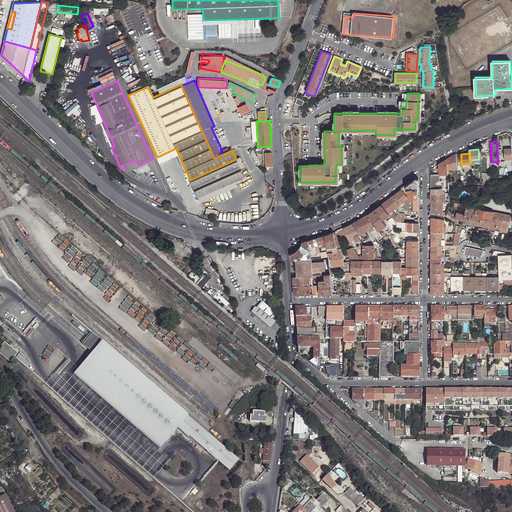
[(456,154),(447,159),(447,169),(457,168),(456,154)]
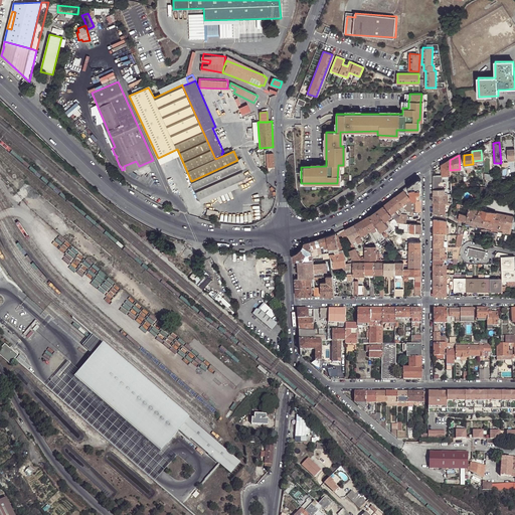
[(237,160),(191,181),(195,190),(241,169),(237,160)]
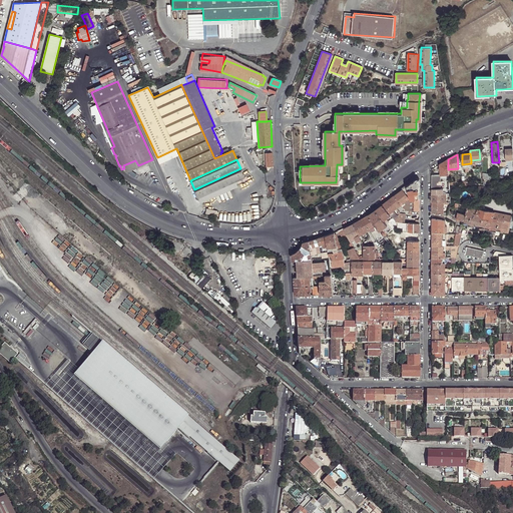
[(448,169),(448,159),(441,163),(440,164),(440,167),(439,168),(439,171),(440,171),(440,174),(447,174),(449,174),(448,171),(448,169)]
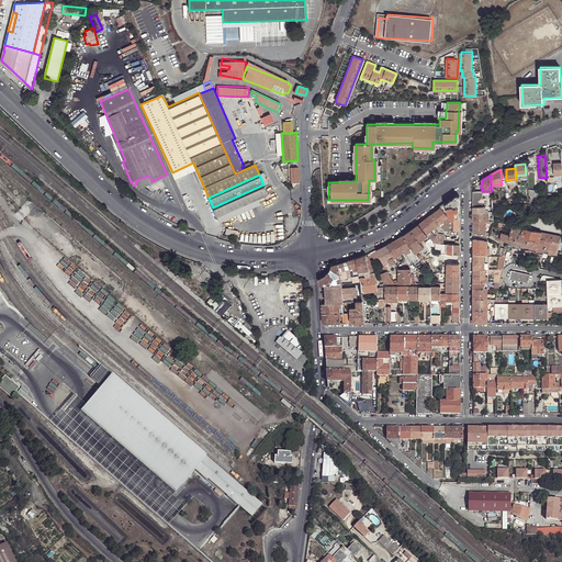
[(135,181),(136,184),(137,188),(152,181),(148,176),(135,181)]
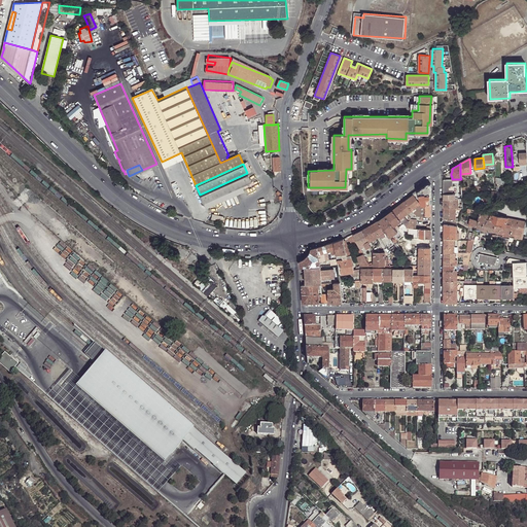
[(247,173),(200,195),(204,204),(242,187),(251,183),(247,173)]
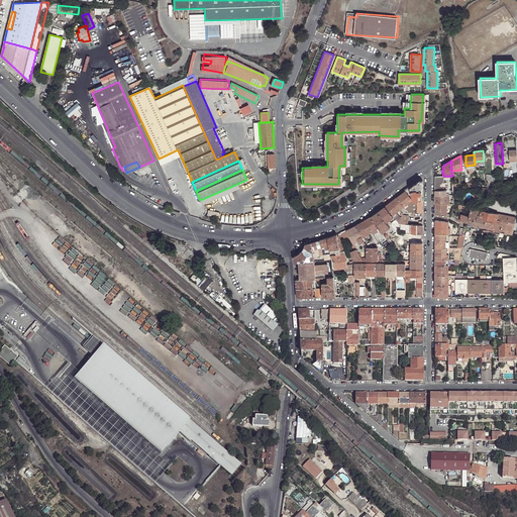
[(435,176),(435,190),(444,190),(444,182),(443,183),(443,179),(443,176),(435,176)]
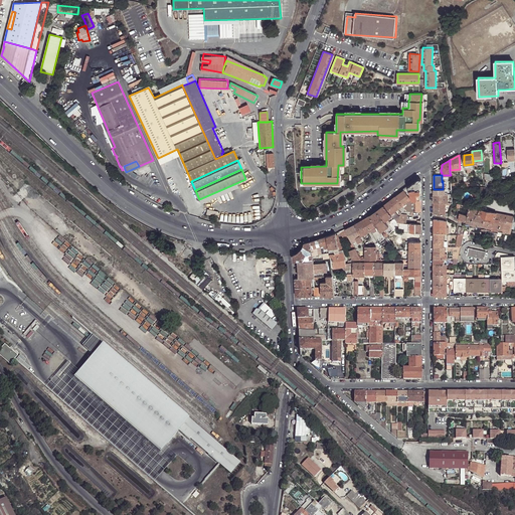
[(417,180),(408,186),(411,194),(412,199),(421,199),(420,182),(417,180)]
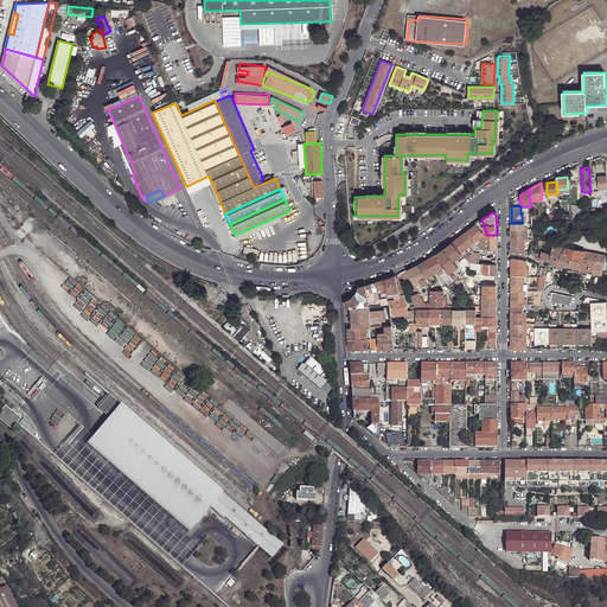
[(279,216),(235,235),(237,241),(281,222),(279,216)]
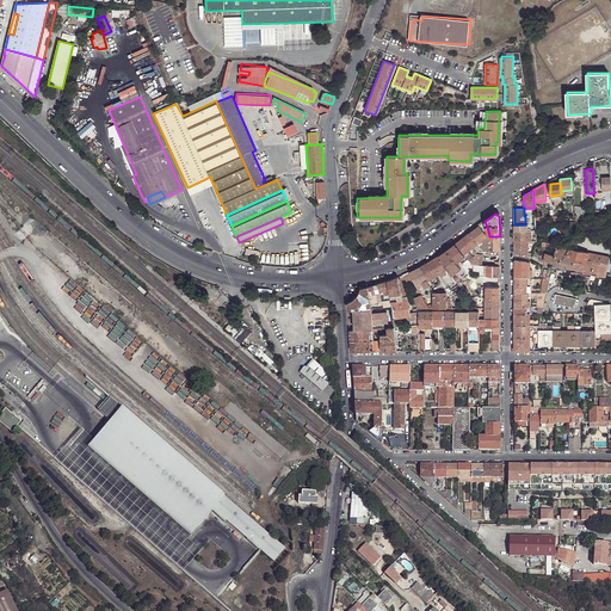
[(49,260),(63,244),(32,218),(19,234),(49,260)]
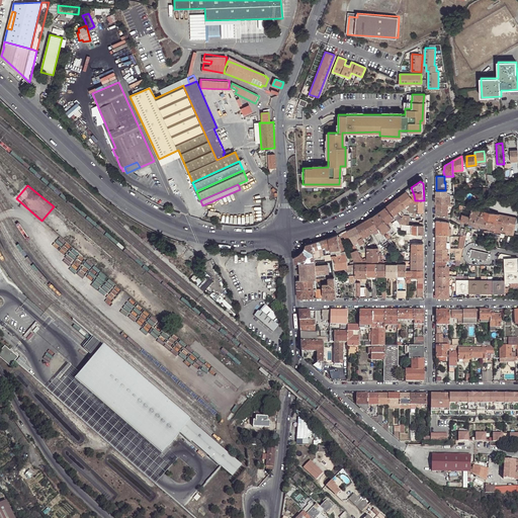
[(455,197),(459,197),(460,192),(465,192),(465,189),(457,188),(455,197)]
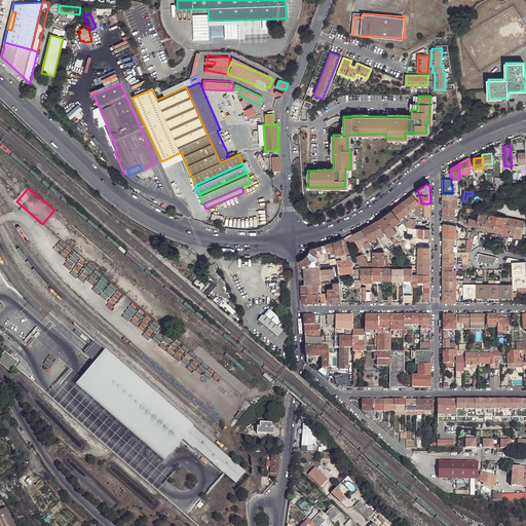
[(413,194),(404,200),(411,210),(419,203),(417,200),(413,194)]
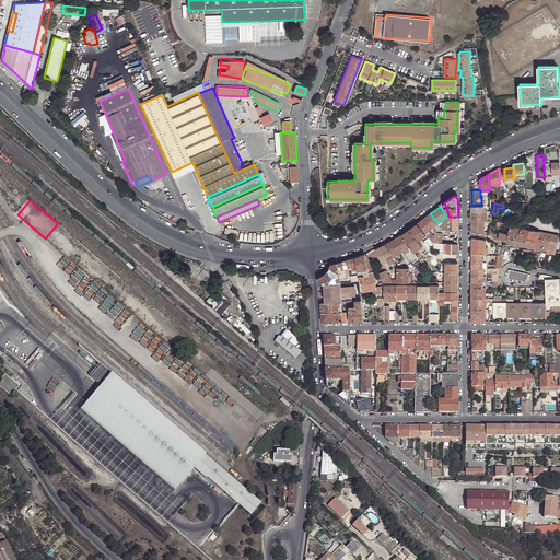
[(455,230),(458,230),(458,217),(448,217),(447,211),(444,213),(446,217),(438,223),(442,228),(442,230),(445,230),(447,230),(451,230),(454,230),(455,230)]
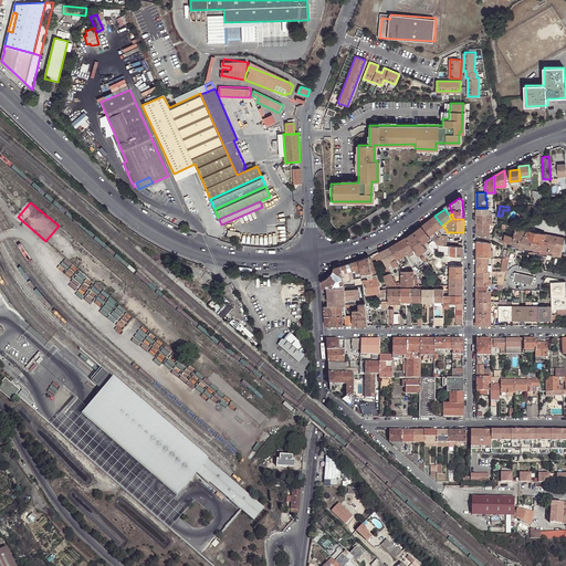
[(477,213),(477,223),(489,223),(496,223),(496,213),(493,213),(486,213),(477,213)]
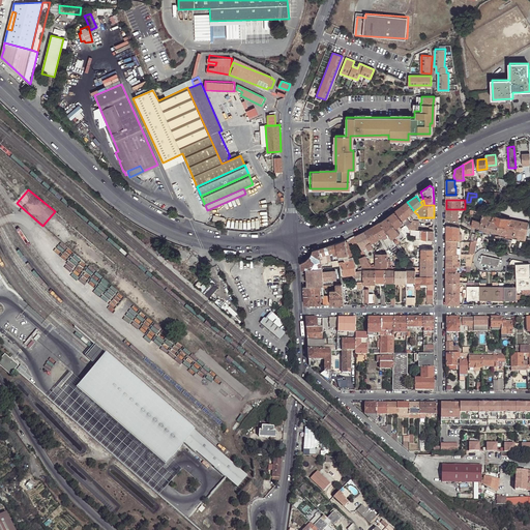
[(407,202),(402,206),(409,215),(414,211),(407,202)]
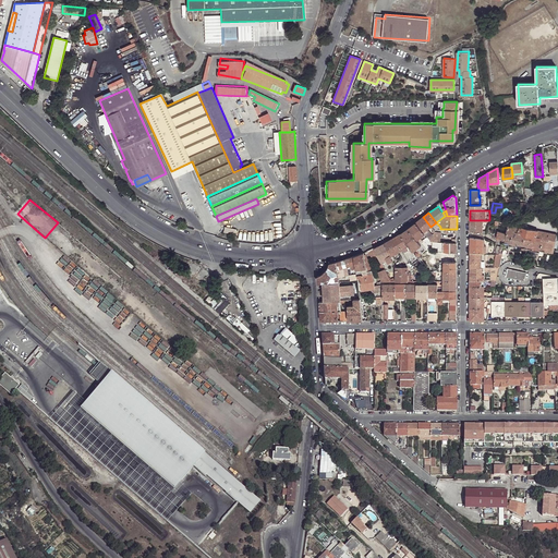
[(423,217),(415,222),(423,232),(426,230),(431,227),(423,217)]
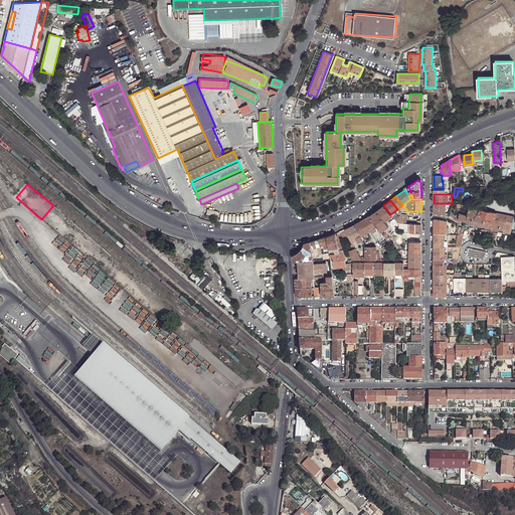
[(434,203),(434,214),(445,215),(445,213),(445,203),(434,203)]
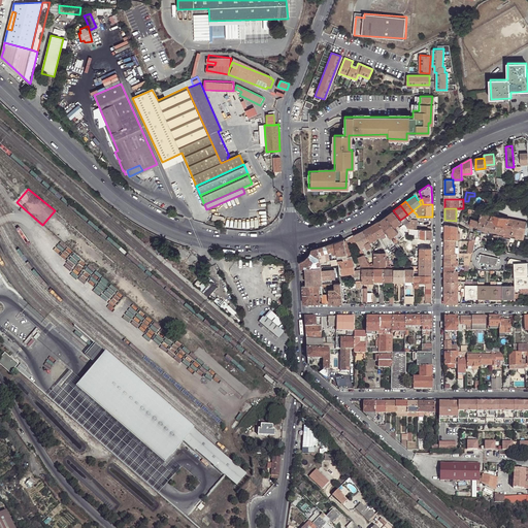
[(388,215),(386,216),(394,227),(396,226),(401,222),(400,220),(393,210),(388,215)]
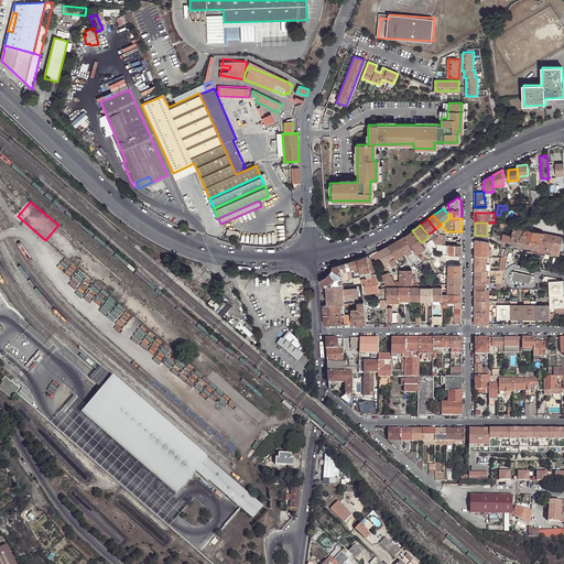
[(510,246),(514,247),(513,248),(522,250),(523,249),(527,249),(533,251),(538,251),(537,253),(545,255),(546,253),(559,257),(560,250),(562,242),(562,240),(563,237),(534,231),(530,230),(514,227),(512,236),(510,243),(510,246)]
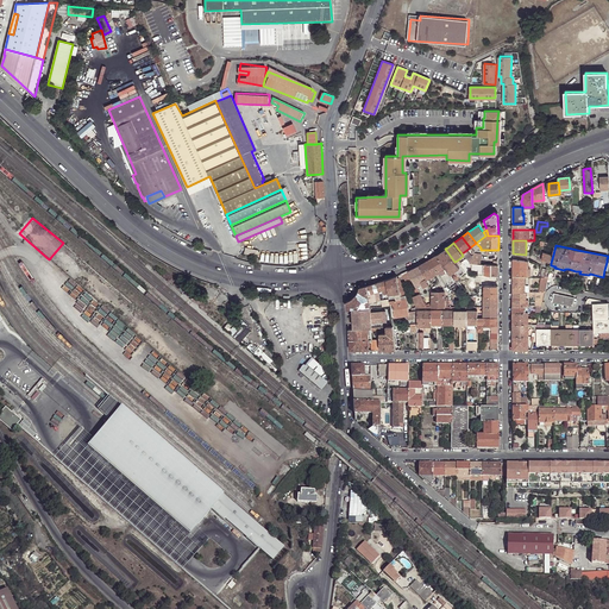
[(445,249),(437,256),(446,269),(451,275),(456,271),(459,268),(458,265),(457,264),(454,262),(445,249)]
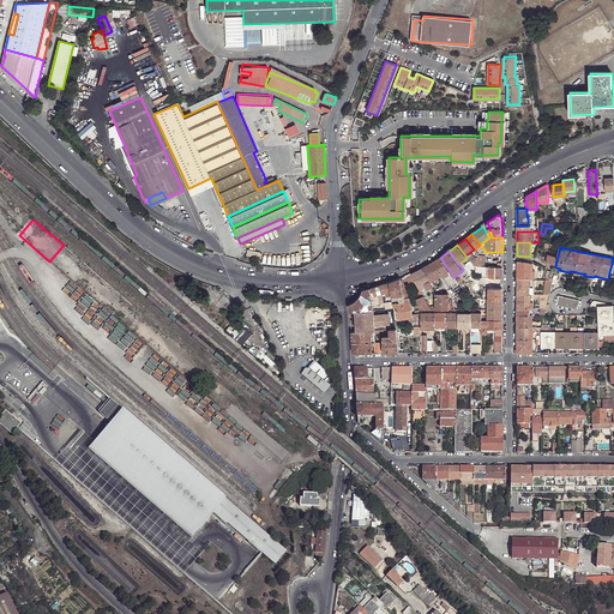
[(479,256),(473,265),(483,266),(485,266),(485,256),(479,254),(479,256)]
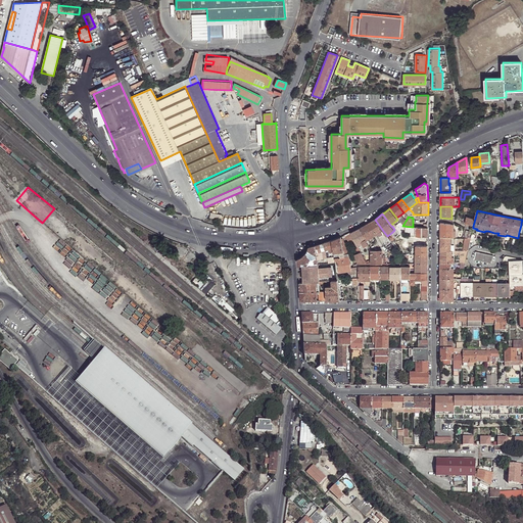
[(467,217),(465,224),(473,226),(475,219),(467,217)]
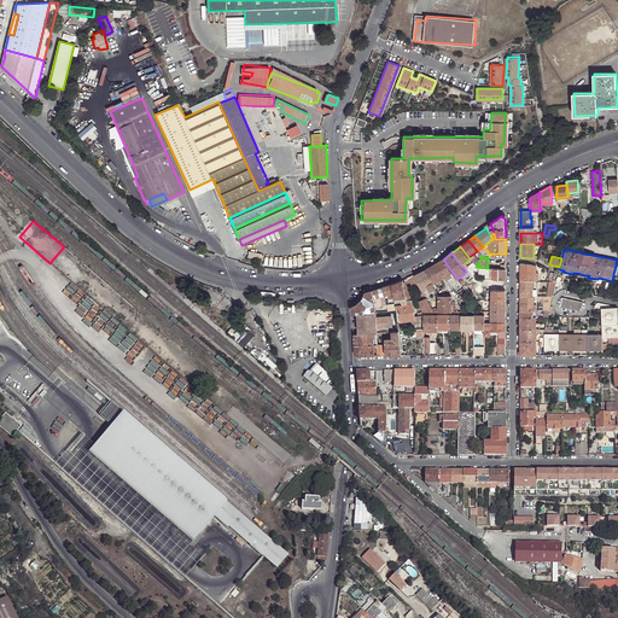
[(439,262),(437,263),(441,270),(445,278),(452,289),(456,284),(460,283),(458,279),(453,273),(443,260),(439,262)]
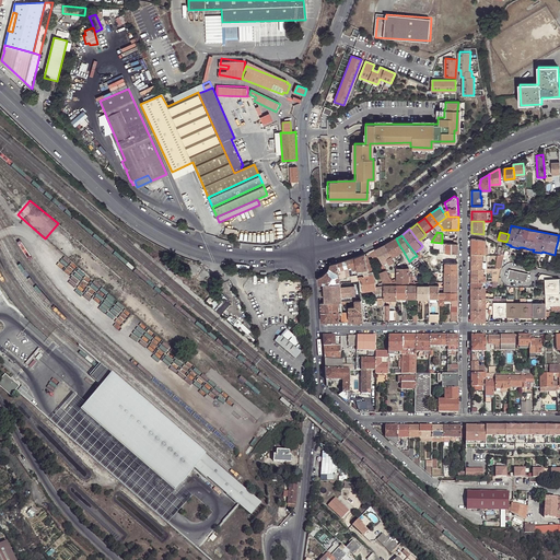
[(485,241),(471,238),(471,255),(474,255),(475,255),(485,255),(485,241)]
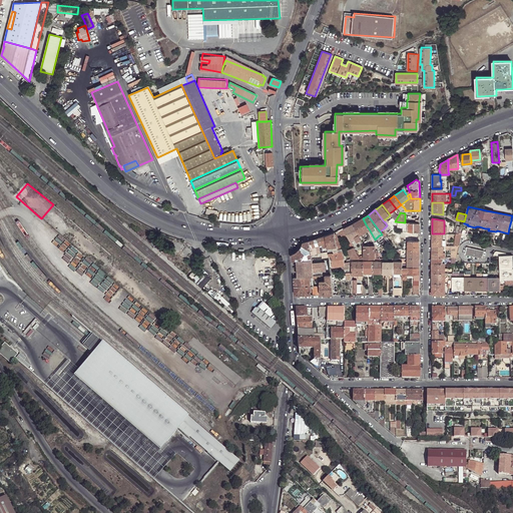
[(359,220),(353,223),(359,235),(360,235),(366,232),(363,226),(359,220)]
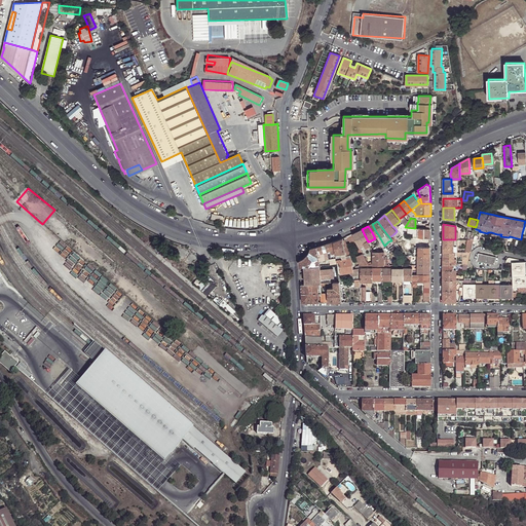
[(423,238),(429,238),(429,229),(418,228),(418,238),(423,238)]
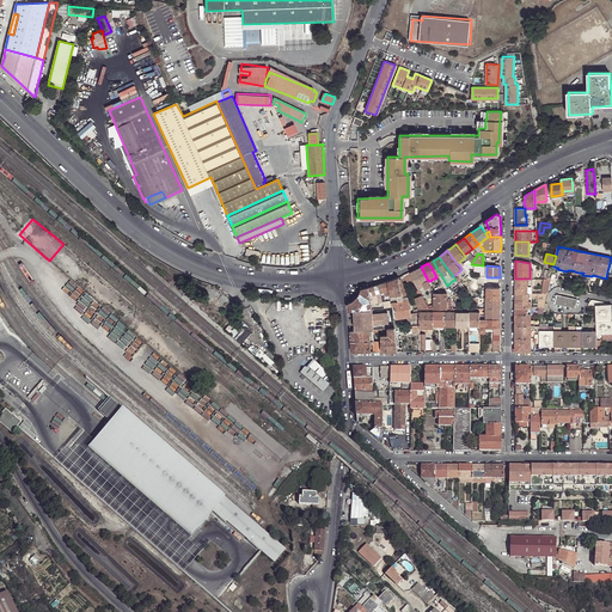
[(410,273),(415,281),(417,286),(422,283),(423,283),(428,281),(421,267),(410,273)]
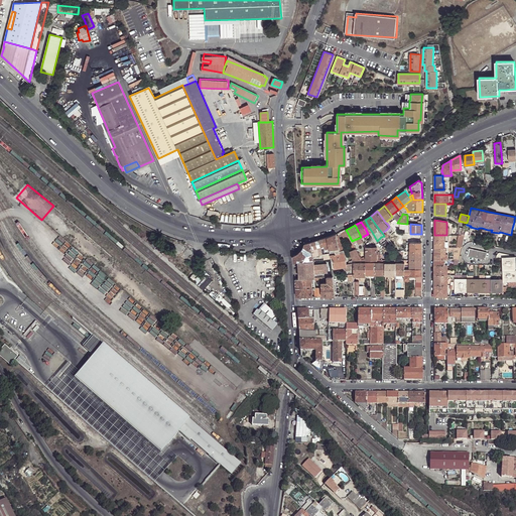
[(346,230),(341,232),(344,239),(350,237),(346,230)]
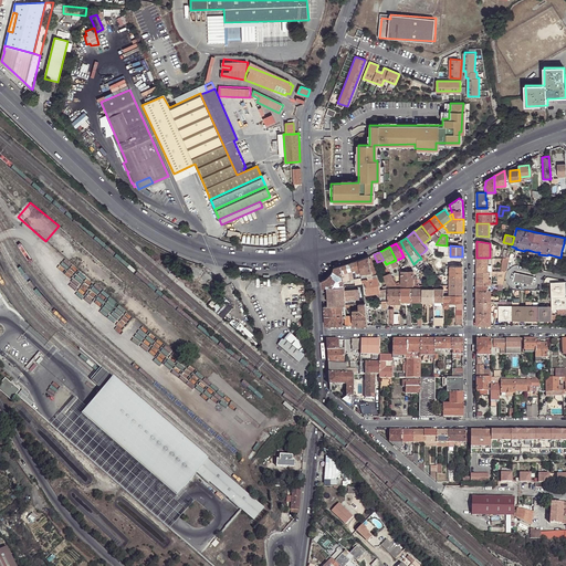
[(363,259),(359,260),(360,268),(360,273),(362,278),(373,276),(371,275),(371,272),(369,261),(368,257),(366,258),(363,259)]
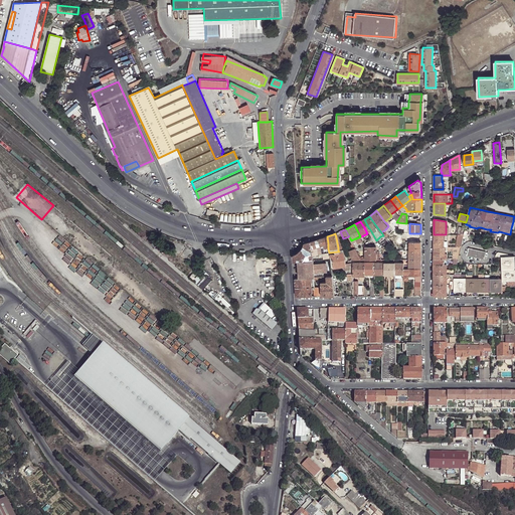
[(409,242),(420,242),(420,233),(414,233),(413,236),(405,236),(405,242),(407,242),(409,242)]
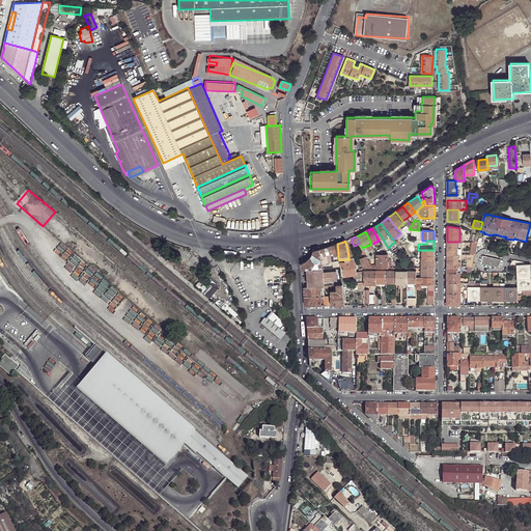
[(447,242),(447,254),(459,254),(459,242),(450,242),(449,242),(447,242)]
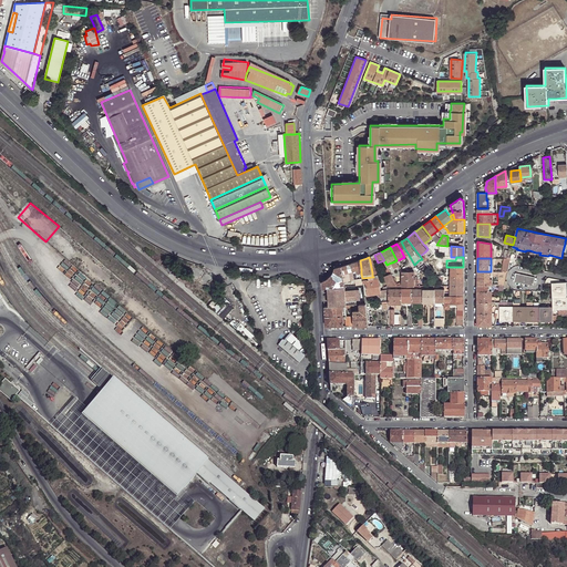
[(342,266),(343,272),(349,271),(356,269),(361,268),(360,260),(351,263),(342,266)]
